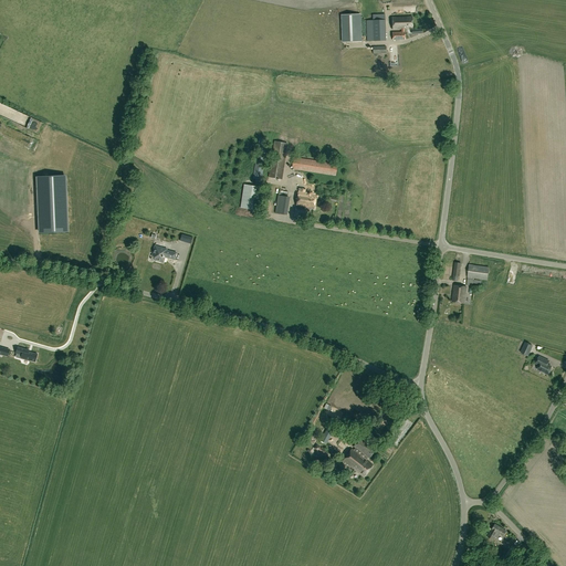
[(359,14),(342,14),(343,42),(360,41),(359,14)]
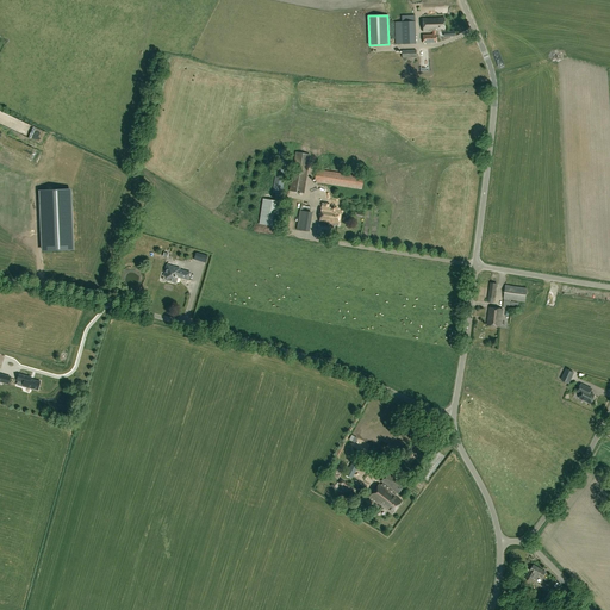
[(416,44),(415,16),(402,16),(402,22),(394,23),(396,44),(416,44)]
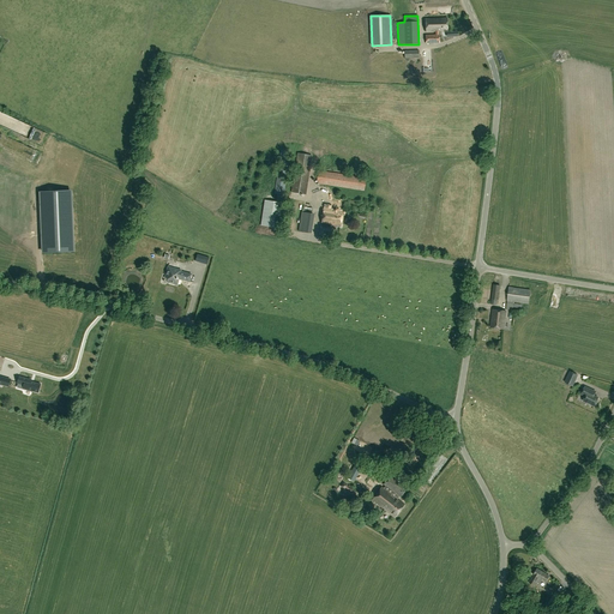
[(447,18),(425,19),(426,32),(435,31),(435,35),(426,35),(426,43),(439,43),(439,35),(438,31),(447,31),(447,18)]
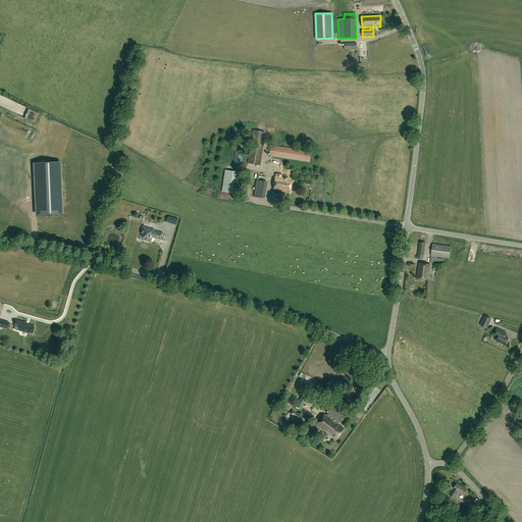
[(265,133),(253,131),(248,163),(260,165),(265,133)]
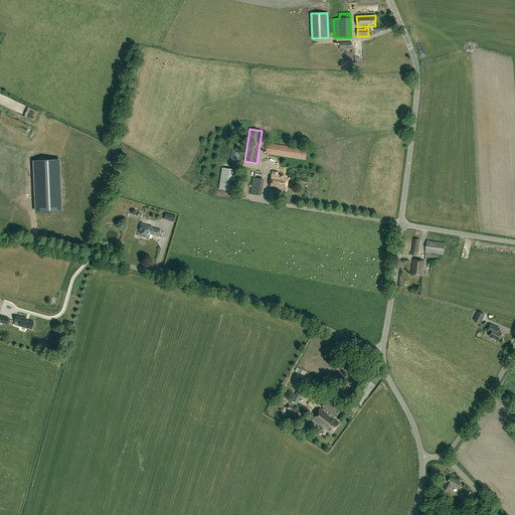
[(307,150),(267,143),(266,153),(305,160),(307,150)]
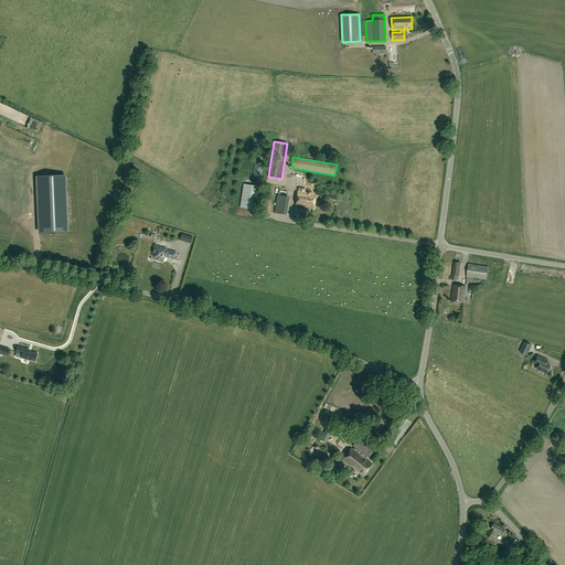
[(256,210),(259,187),(243,184),(240,208),(256,210)]
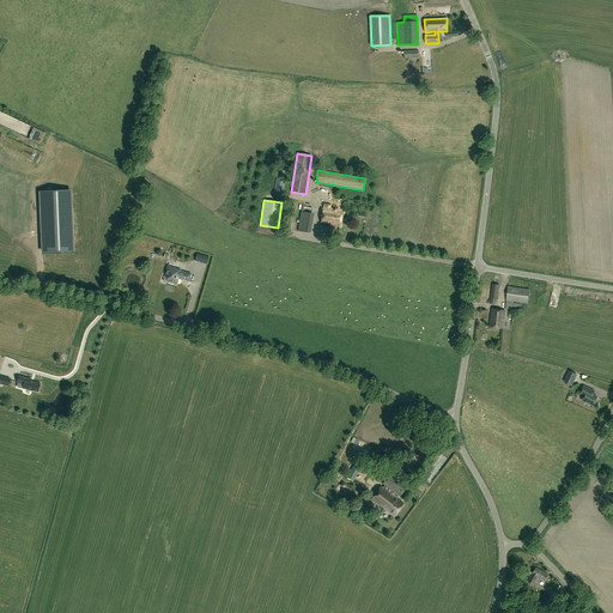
[(298,229),(311,229),(311,204),(301,204),(301,208),(298,208),(298,229)]
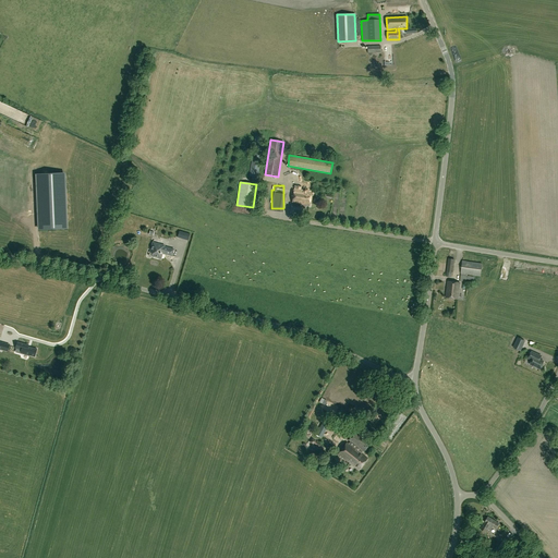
[(308,205),(311,192),(294,190),(292,203),(301,204),(302,204),(308,205)]
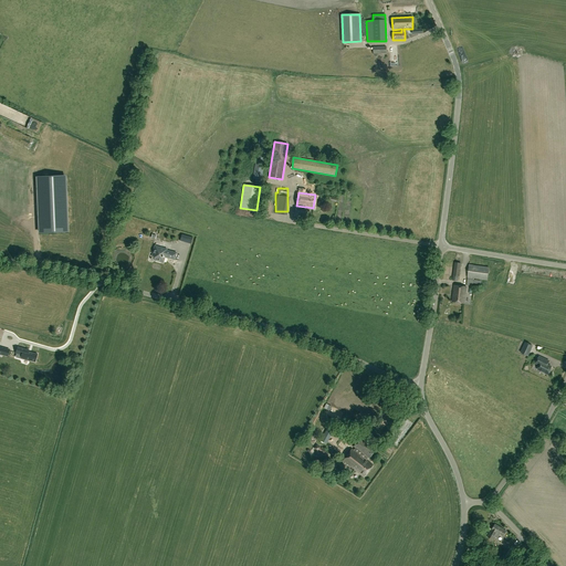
[(305,218),(306,209),(306,207),(305,207),(305,209),(295,208),(294,217),(305,218)]
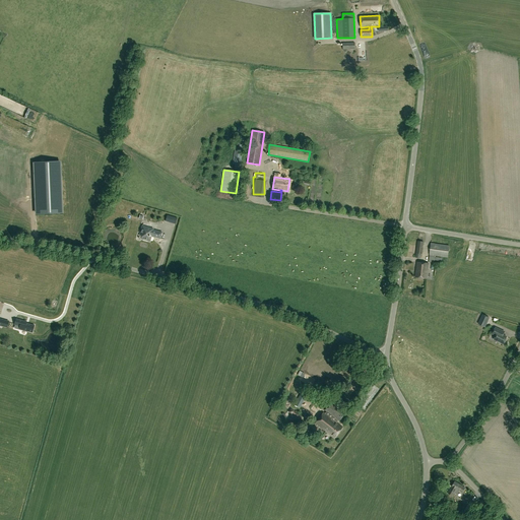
[(142,235),(141,239),(150,242),(151,237),(160,239),(161,233),(153,230),(142,226),(140,233),(142,235)]
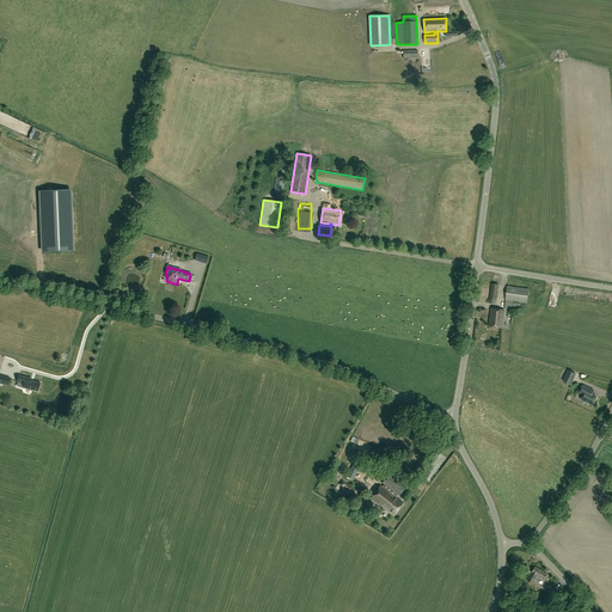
[(507,287),(506,300),(505,308),(510,310),(512,301),(527,303),(528,289),(507,287)]
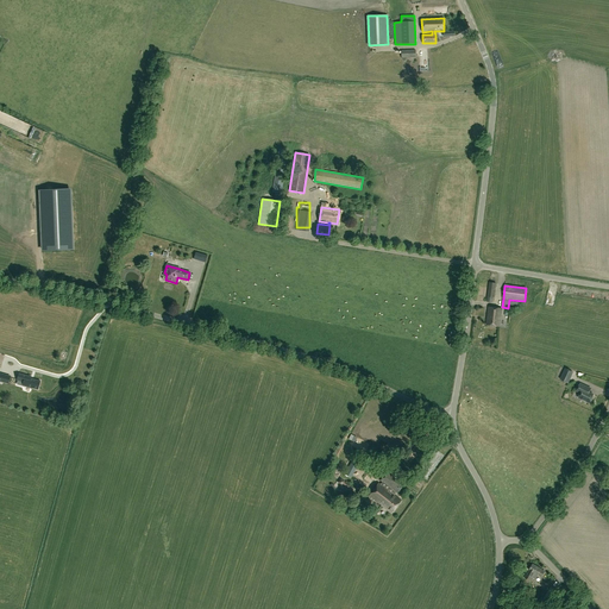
[(500,326),(501,308),(488,307),(487,325),(500,326)]
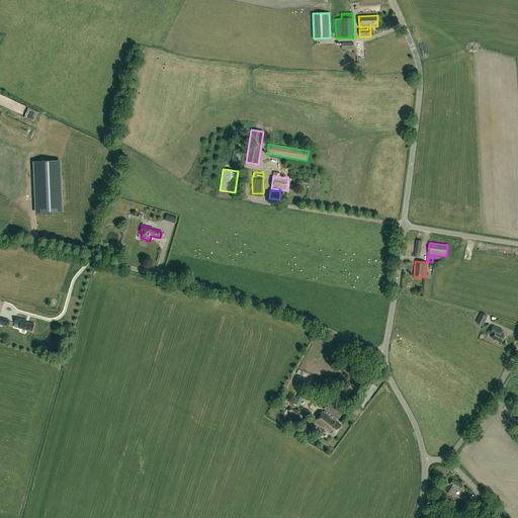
[(487,317),(482,314),(477,323),(483,326),(487,317)]
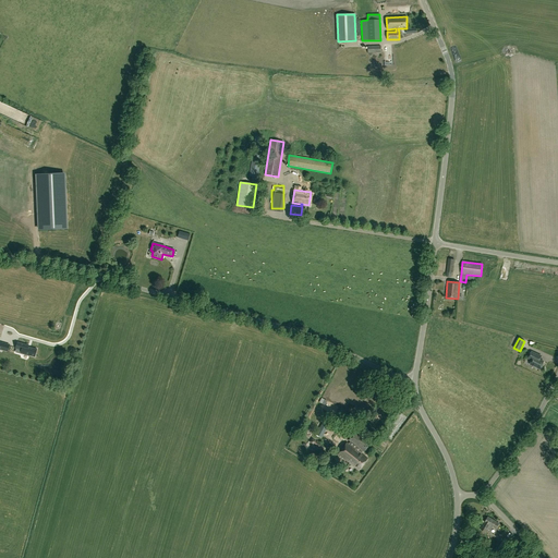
[(8,351),(9,346),(4,343),(0,342),(0,349),(2,350),(8,351)]
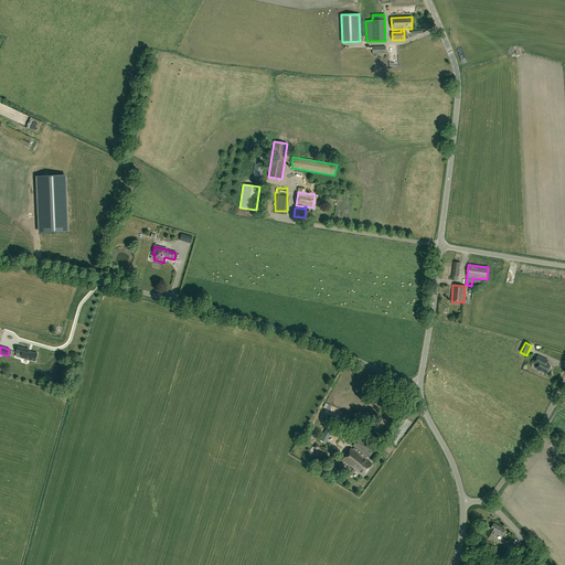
[(36,354),(28,352),(28,350),(16,347),(16,348),(18,348),(17,354),(20,355),(20,359),(33,362),(35,354),(36,354)]
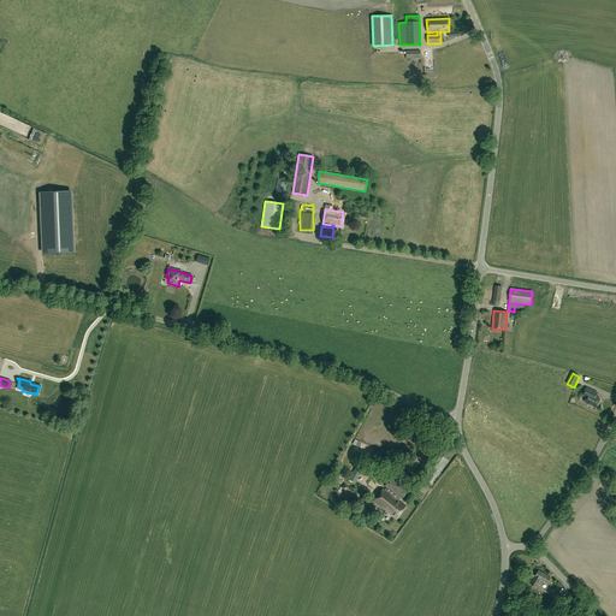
[(597,407),(597,406),(598,406),(600,402),(599,401),(600,400),(593,396),(594,391),(587,389),(584,396),(587,397),(585,402),(597,407)]
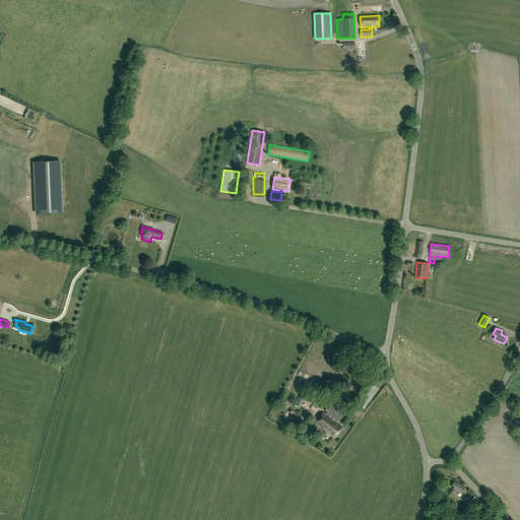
[(325,410),(333,416),(332,418),(323,412),(315,424),(334,438),(342,427),(336,423),(338,420),(339,420),(344,414),(330,403),(325,410)]
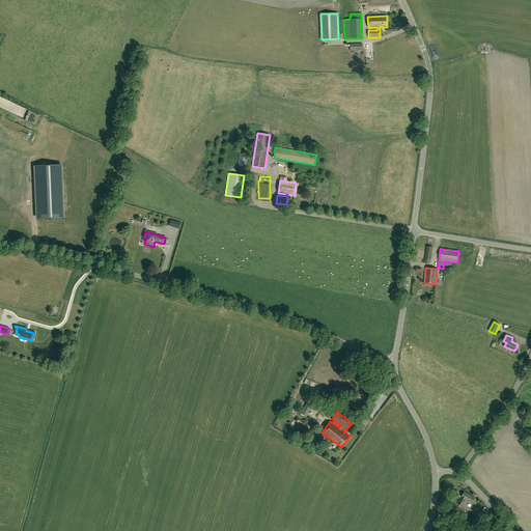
[(457,503),(463,506),(465,503),(467,504),(469,501),(472,503),(475,498),(465,492),(457,503)]
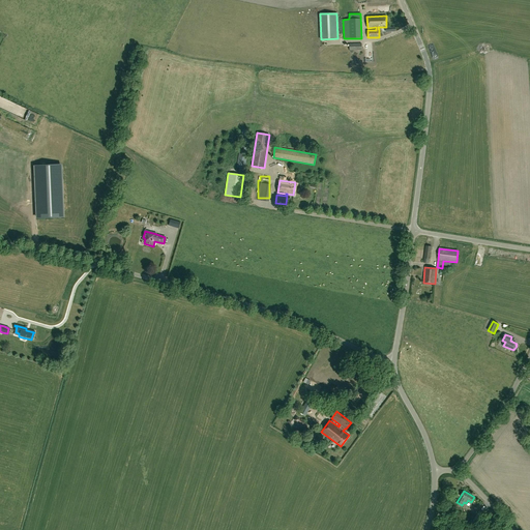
[(472,521),(477,525),(484,513),(479,510),(472,521)]
